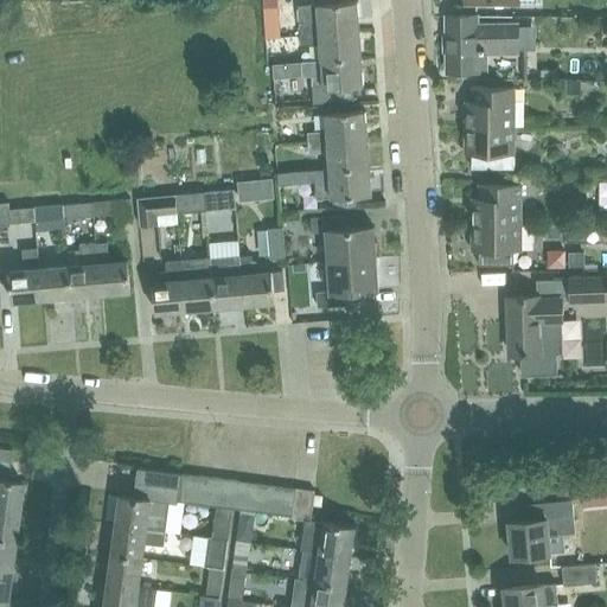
[(358,0),(318,4),(299,5),(300,23),(301,33),(359,29),(358,0)]
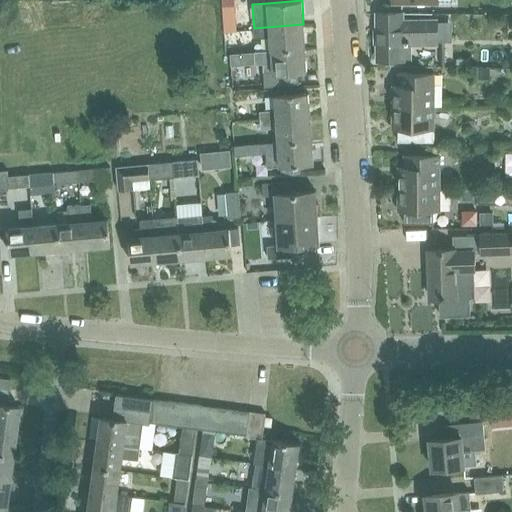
[(223,7),(224,32),(237,32),(235,6),(223,7)]
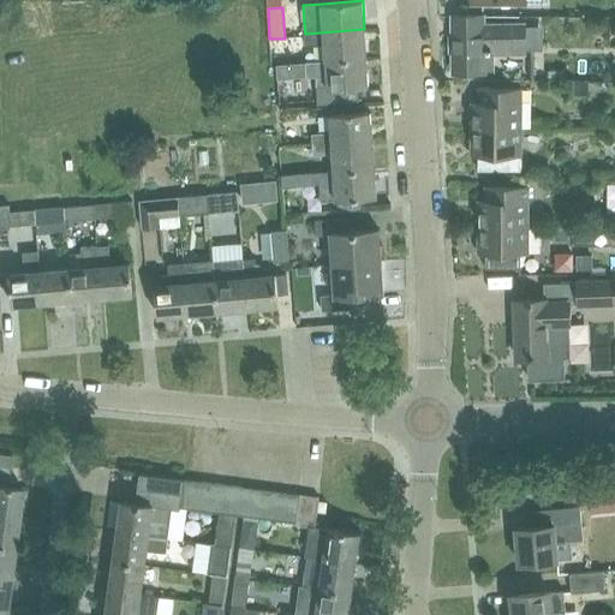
[(481,16),(477,16),(453,16),(454,72),(490,71),(490,49),(520,49),(520,21),(481,22),(481,16)]
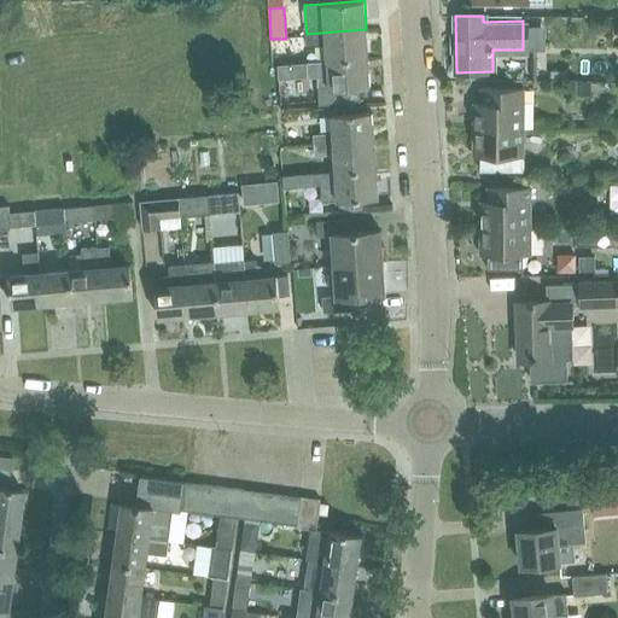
[(368,57),(366,29),(307,34),(307,45),(327,44),(328,60),(368,57)]
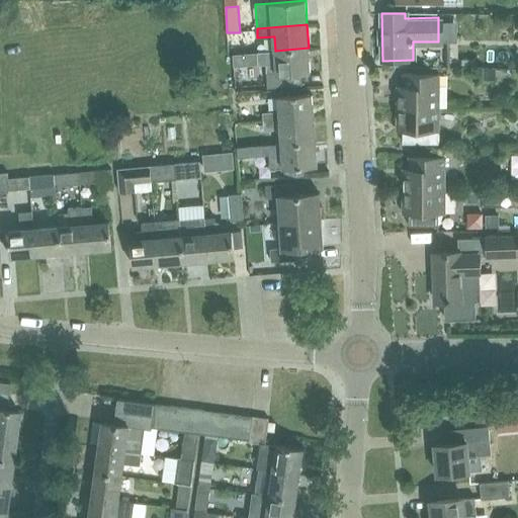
[(300,85),(299,73),(311,73),(309,48),(275,51),(250,53),(251,63),(258,62),(259,75),(267,75),(268,87),(300,85)]
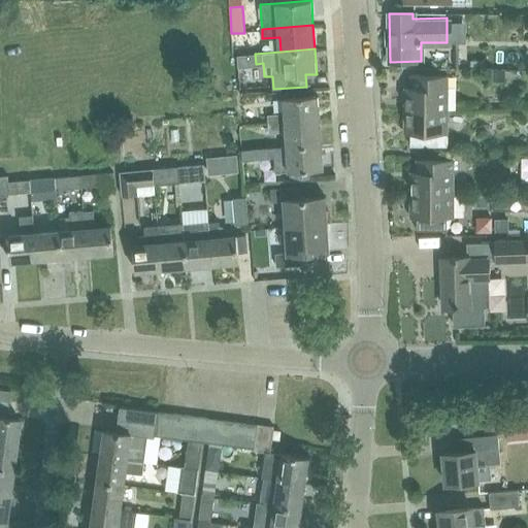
[(493,81),(505,81),(505,70),(494,70),(493,81)]
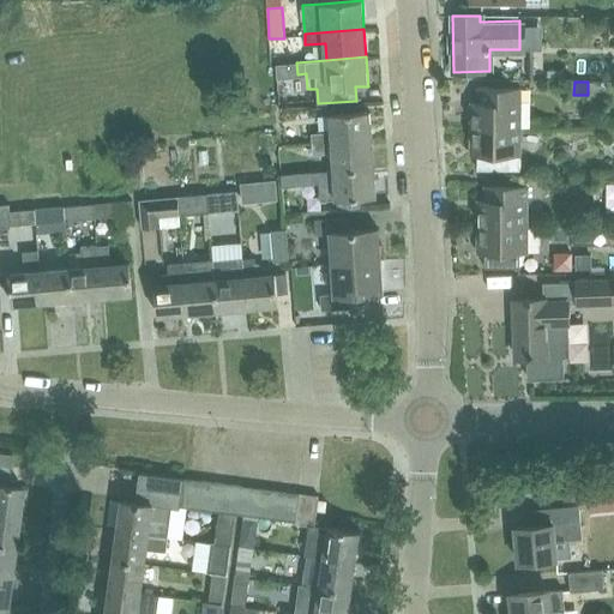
[(471,128),(519,128),(519,88),(479,88),(479,102),(479,108),(471,108),(471,128)]
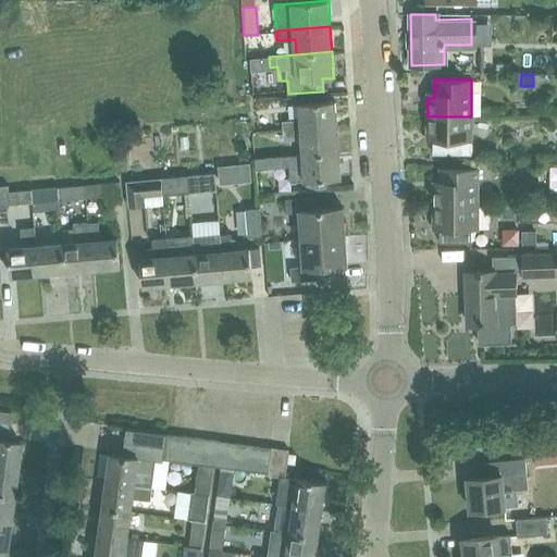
[(283,131),(337,126),(336,100),(299,103),(300,119),(283,120),(283,131)]
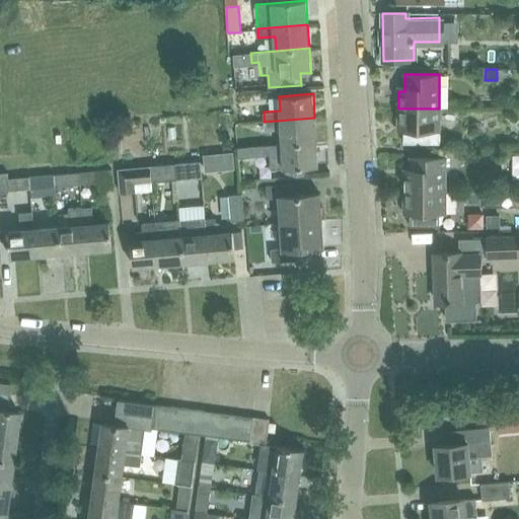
[(439,108),(398,108),(398,126),(404,126),(403,144),(439,144),(439,108)]
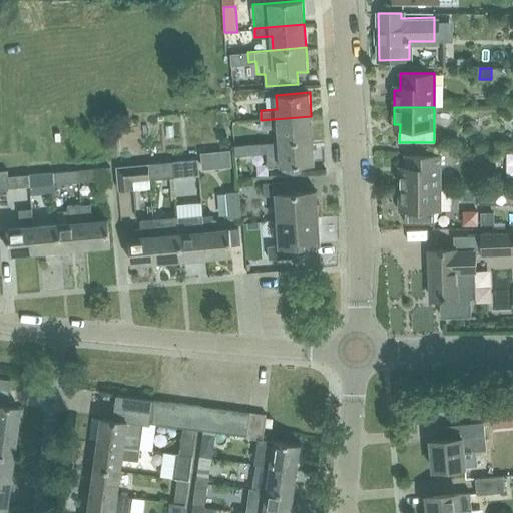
[(313,140),(311,116),(261,120),(262,129),(278,128),(279,142),(313,140)]
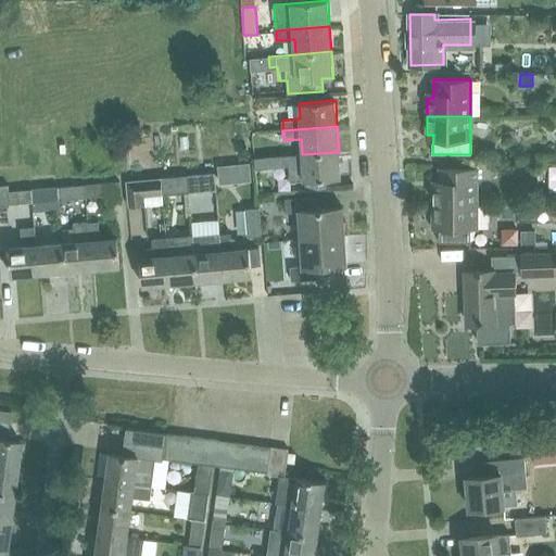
[(302,154),(285,155),(286,166),(290,166),(291,181),(341,178),(339,152),(302,154)]
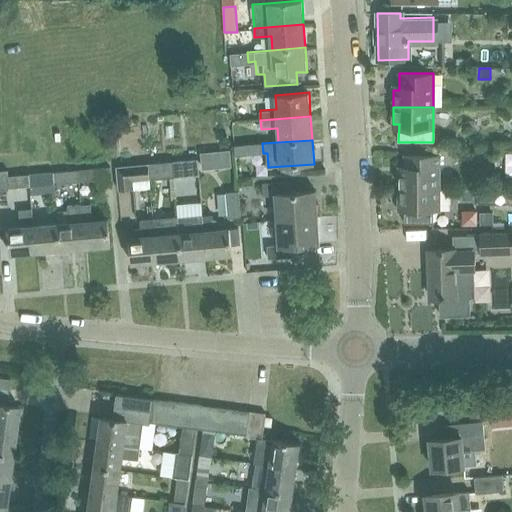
[(245,145),(234,145),(235,155),(249,154),(248,144),(245,145)]
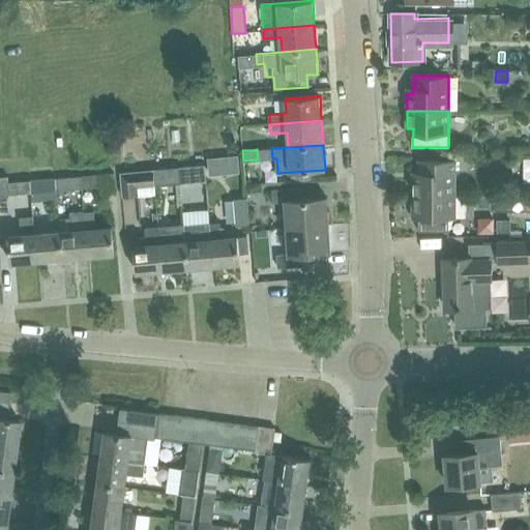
[(226,157),(208,159),(209,175),(228,173),(226,157)]
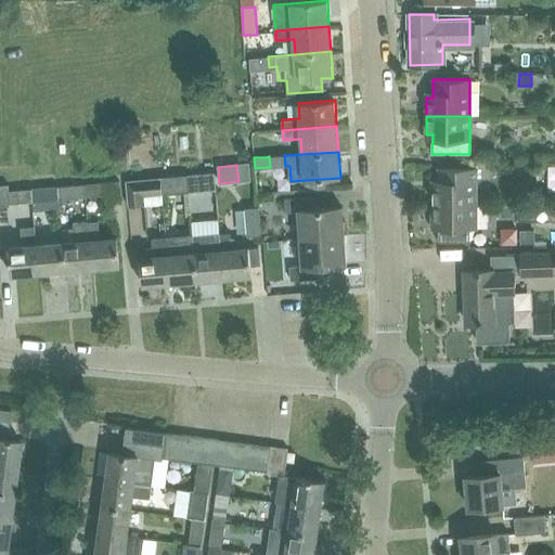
[(438,186),(431,186),(431,205),(477,205),(477,179),(478,167),(470,167),(460,167),(438,167),(438,181),(438,186)]
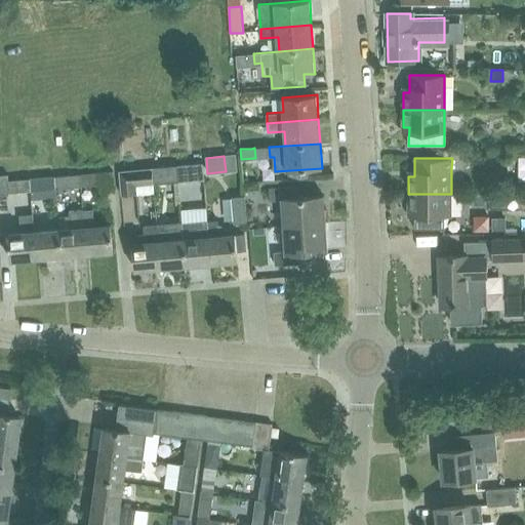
[(203,164),(176,166),(179,182),(204,179),(203,164)]
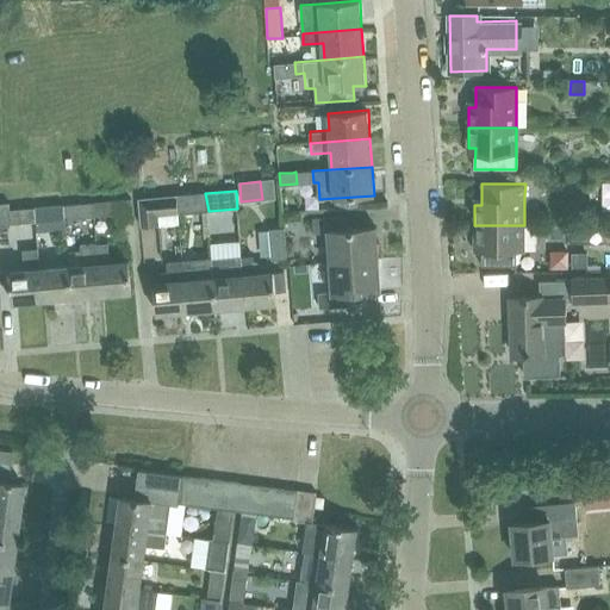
[(210,224),(209,211),(205,193),(176,195),(178,215),(203,212),(204,225),(210,224)]
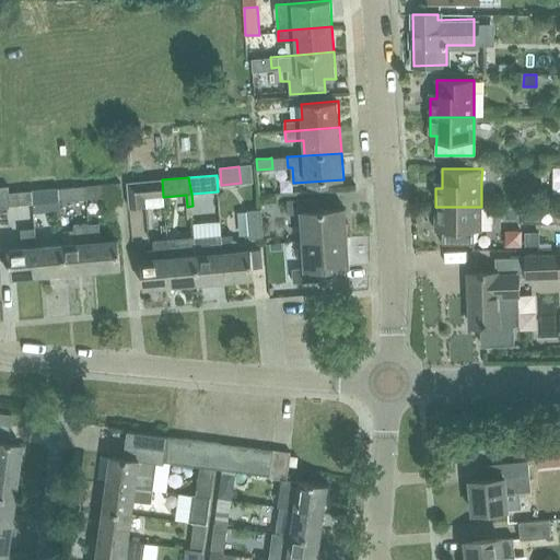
[(147,207),(146,198),(163,197),(162,179),(128,183),(130,208),(147,207)]
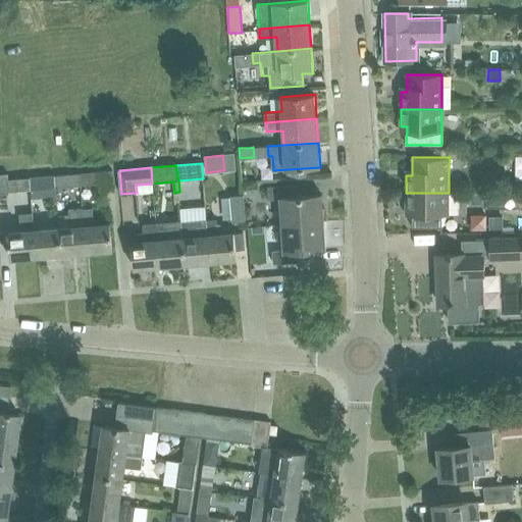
[(100,184),(101,192),(115,191),(113,170),(80,173),(81,186),(100,184)]
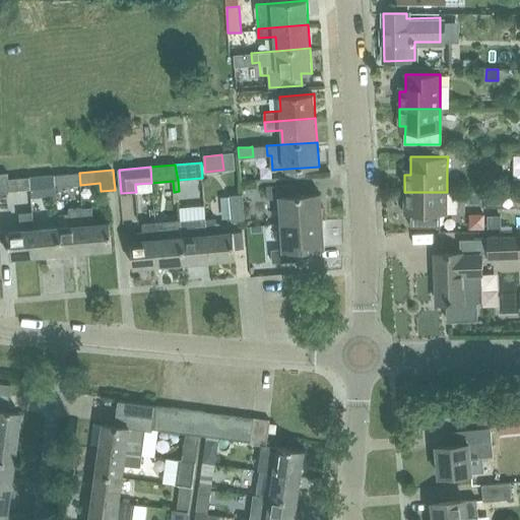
[(30,189),(29,178),(9,180),(8,173),(0,174),(0,193),(10,193),(9,191),(30,189)]
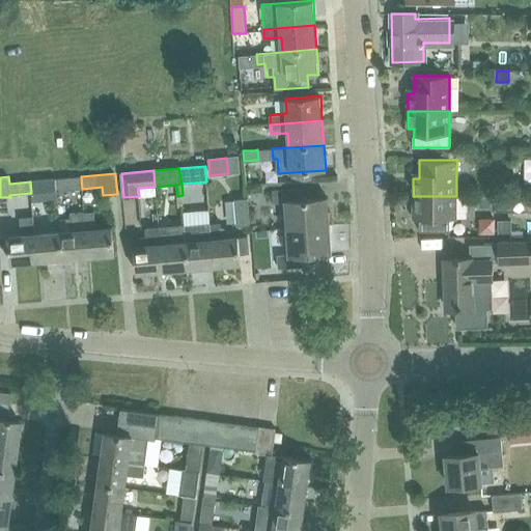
[(81,176),(55,179),(56,191),(82,189),(81,176)]
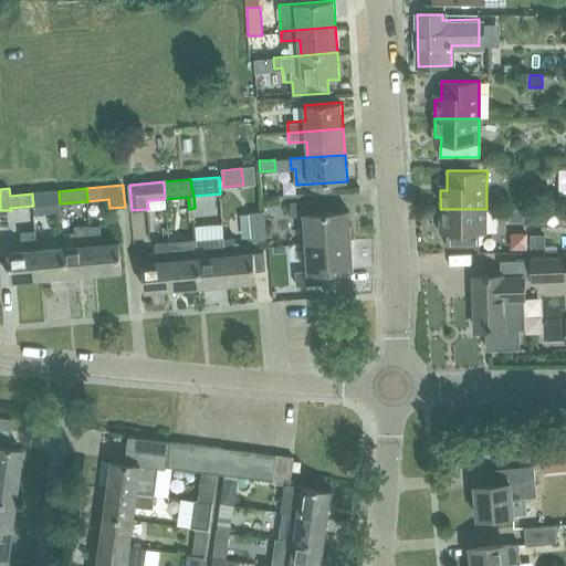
[(32,194),(33,206),(60,203),(59,191),(32,194)]
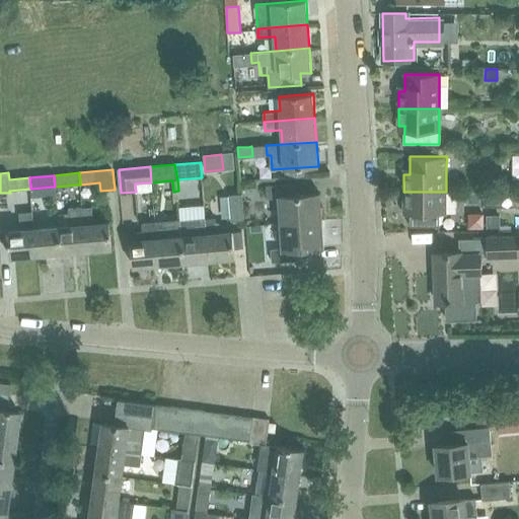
[(278,197),(280,223),(321,220),(319,194),(294,196),(293,183),(266,186),(267,198),(278,197)]
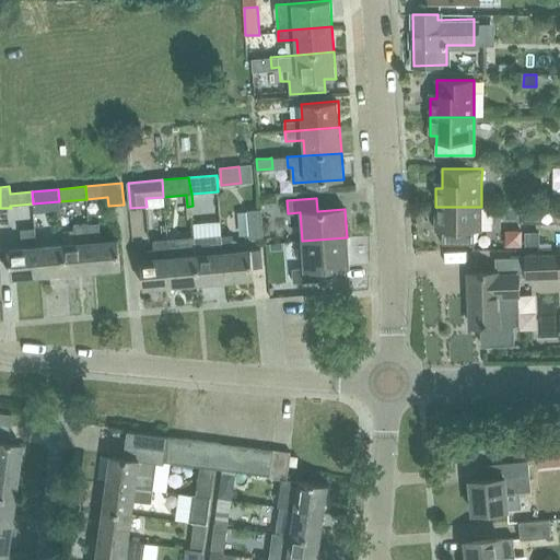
[(435,207),(435,225),(442,225),(442,231),(442,244),(476,244),(476,232),(481,232),(481,207),(435,207)]
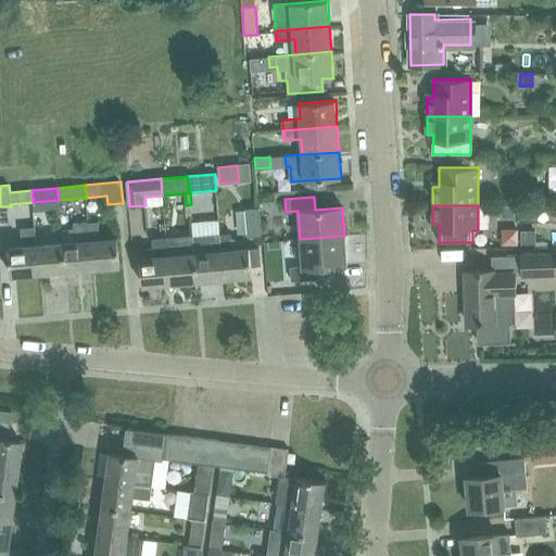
[(263,237),(260,209),(245,210),(248,238),(263,237)]
